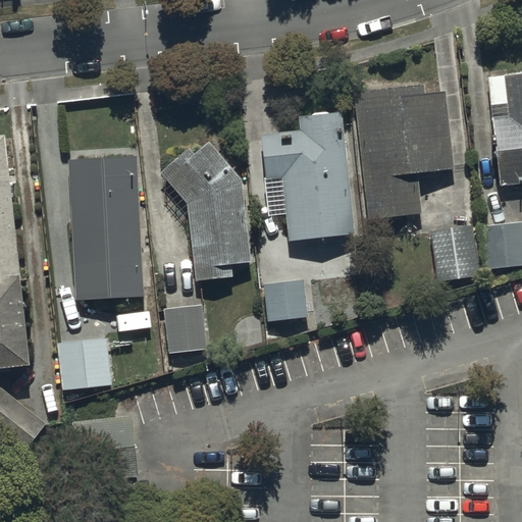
[(521,183),(521,72),(487,76),(499,186),(521,183)]
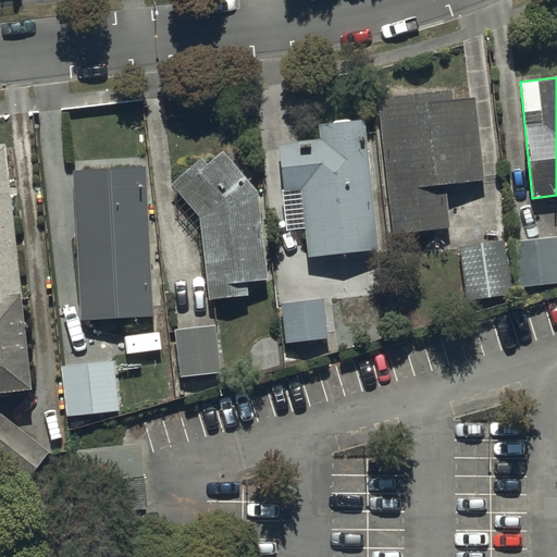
[(447,90),(375,98),(392,234),(448,227),(444,186),(483,182),(473,98),(448,101),(447,90)]
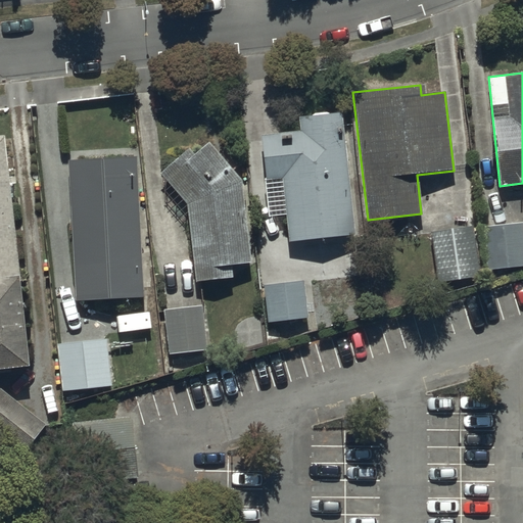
[(355,236),(344,109),(297,113),(299,132),(263,135),(266,179),(282,178),(287,242),(355,236)]
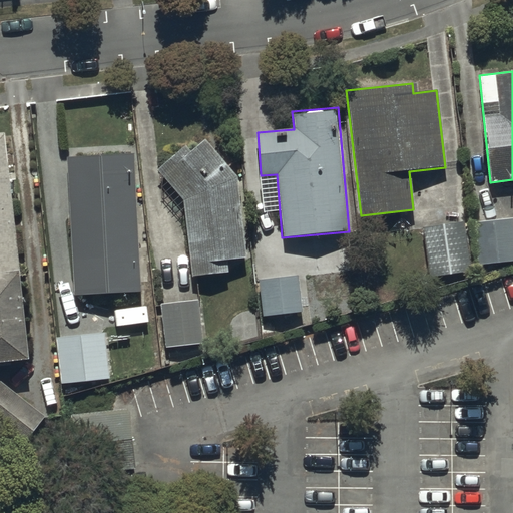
[(0,360),(26,358),(3,133),(0,133),(0,360)]
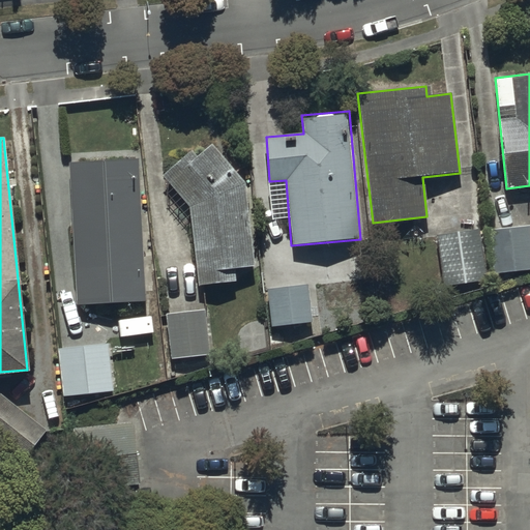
[(192,151),(162,177),(189,207),(197,285),(235,282),(234,269),(253,267),(245,183),(211,144),(196,156),(192,151)]
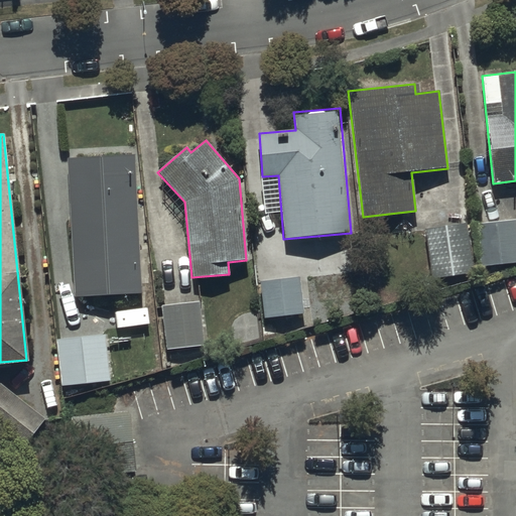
[(134,156),(67,160),(74,297),(141,293),(134,156)]
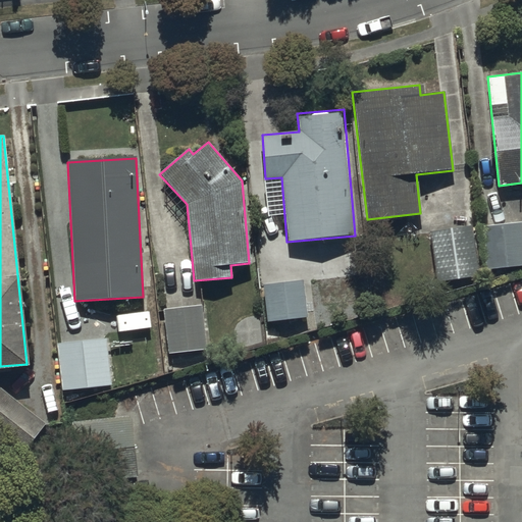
[(521,223),(482,227),(486,270),(521,266),(521,223)]
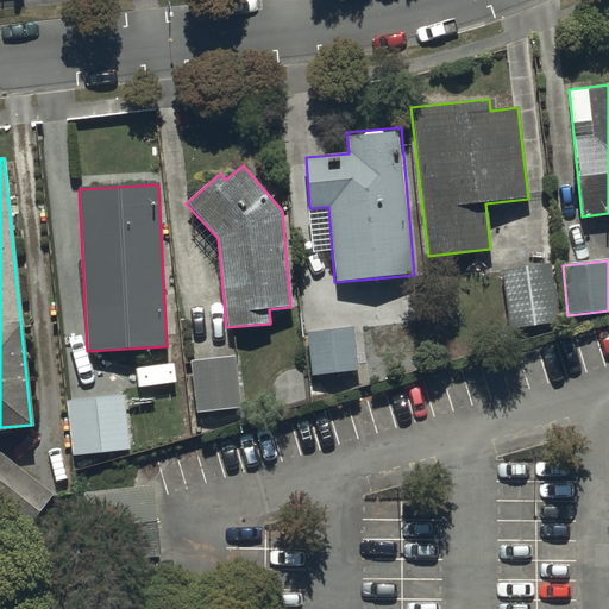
[(552,265),(502,271),(509,330),(559,322),(552,265)]
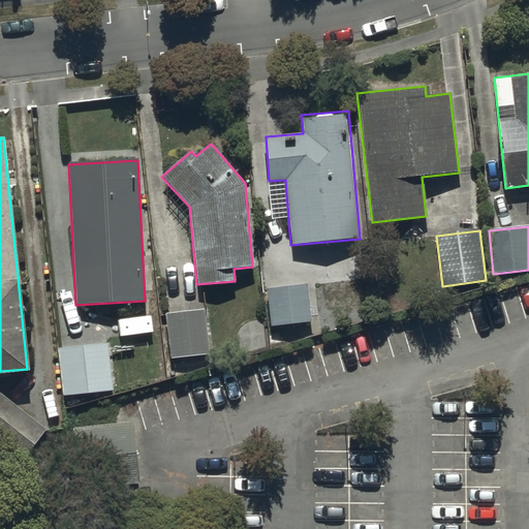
[(307,284),(266,288),(270,327),(311,322),(307,284)]
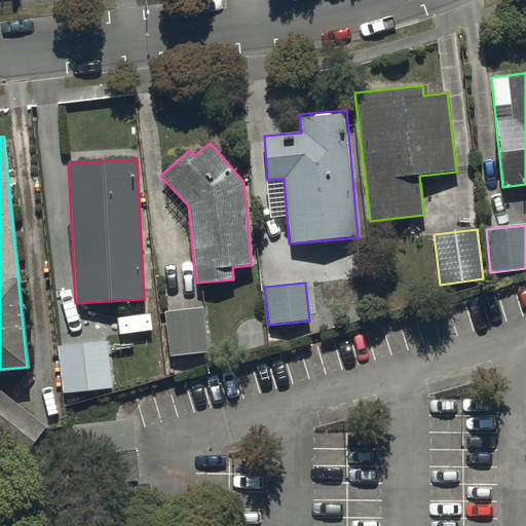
[(201,308),(162,312),(167,357),(207,352),(201,308)]
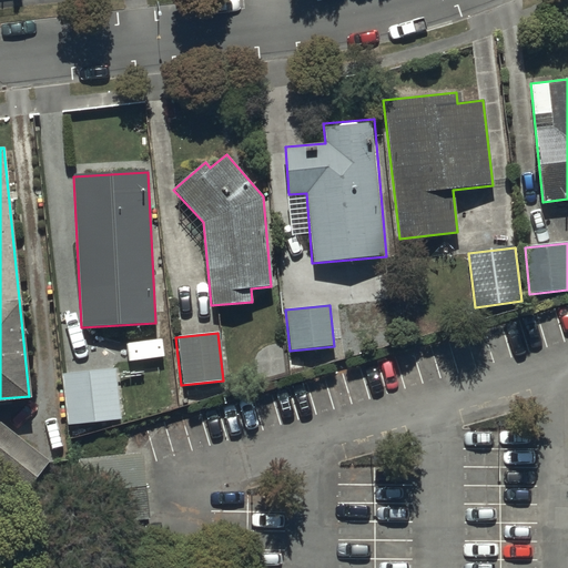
[(115,369),(62,374),(67,426),(119,422),(115,369)]
